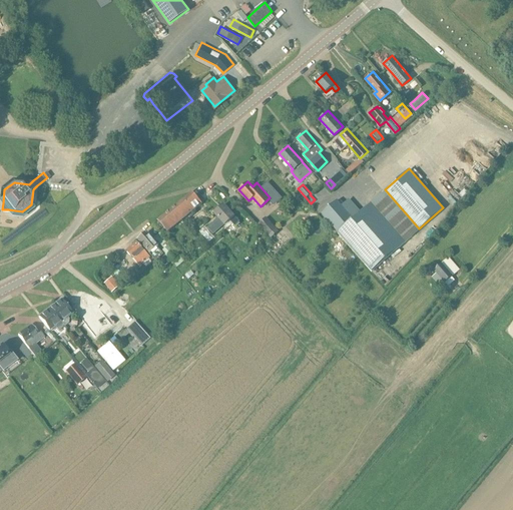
[(192,189),(157,217),(167,229),(201,201),(192,189)]
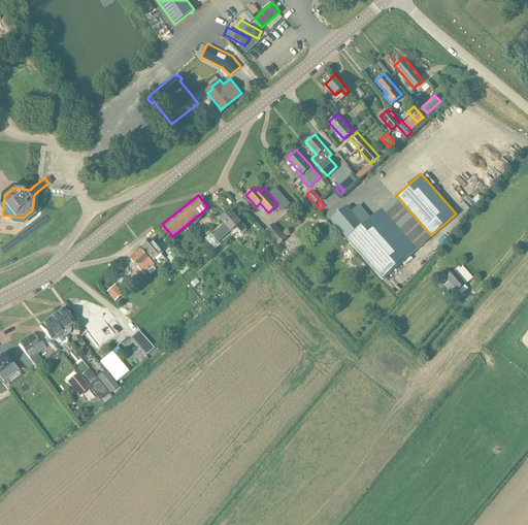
[(417,248),(382,207),(371,217),(360,203),(352,210),(347,204),(331,219),(348,236),(347,237),(383,277),(417,248)]
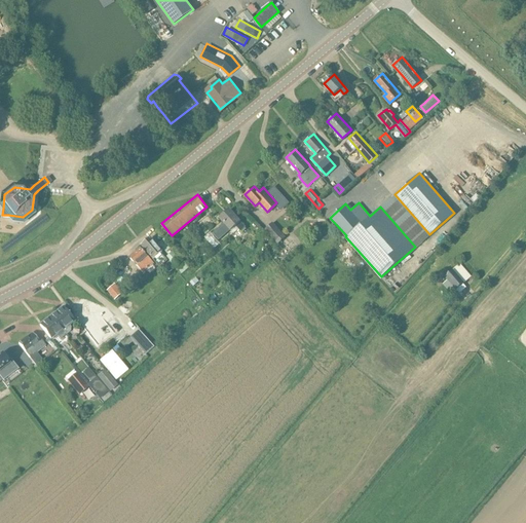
[(224,221),(212,231),(219,238),(230,228),(232,227),(236,224),(238,227),(240,229),(241,228),(242,229),(246,227),(245,226),(246,225),(240,219),(239,220),(229,208),(220,216),(224,221)]
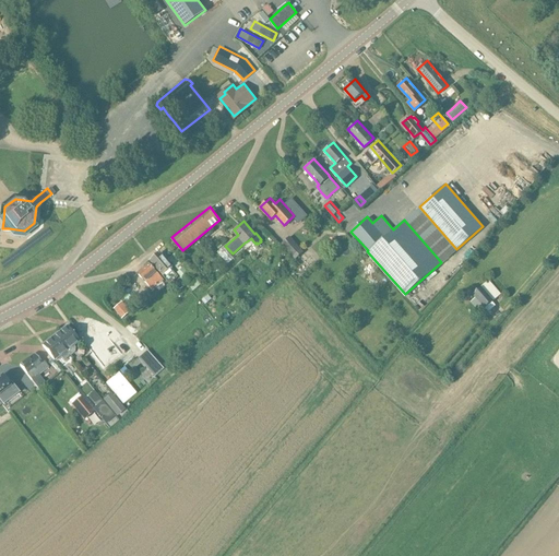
[(282,243),(300,263),(308,256),(289,235),(282,243)]
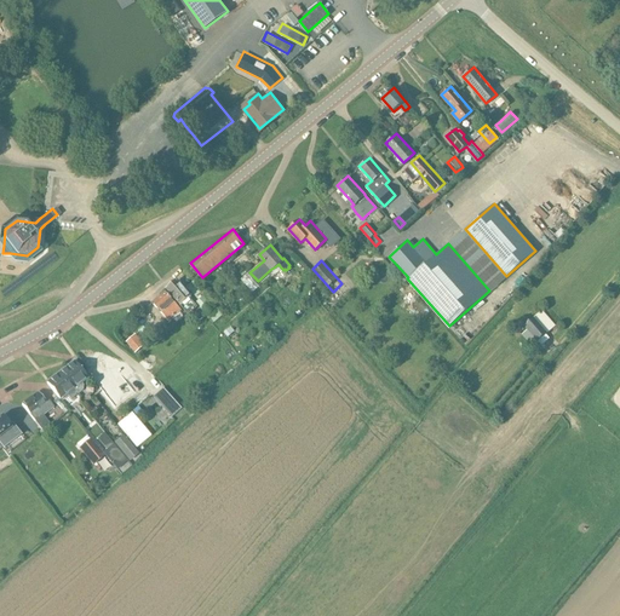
[(188,312),(196,305),(189,297),(191,295),(178,278),(167,287),(188,312)]
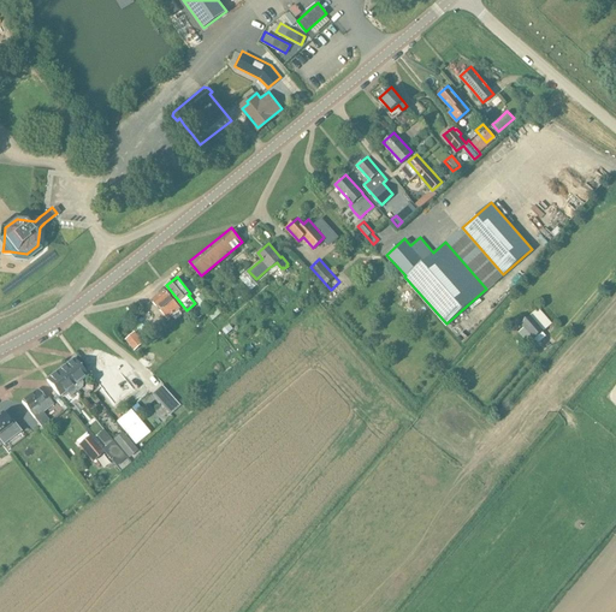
[(193,278),(187,283),(191,290),(197,284),(193,278)]
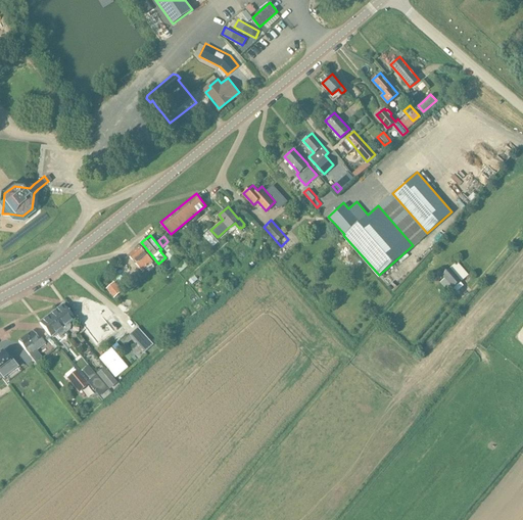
[(345,256),(350,251),(352,249),(345,240),(337,247),(345,256)]
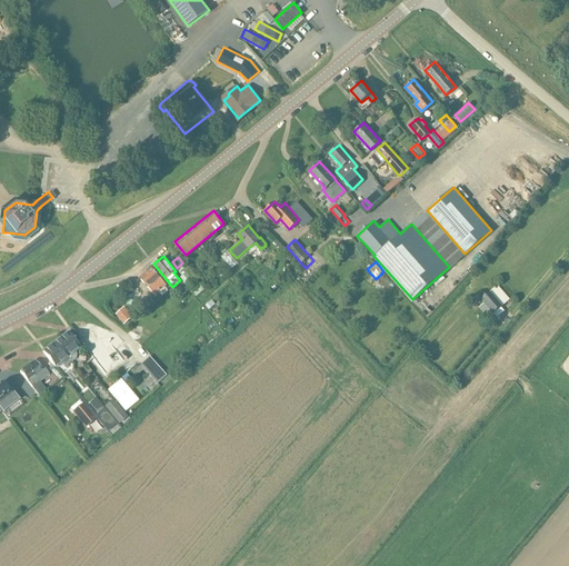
[(155,293),(166,283),(152,266),(140,276),(155,293)]
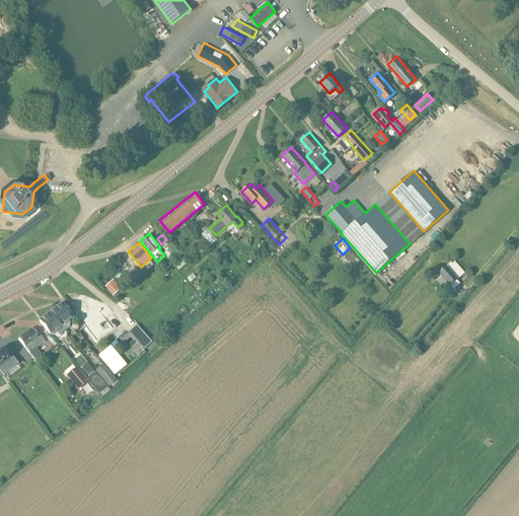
[(172,244),(166,249),(164,251),(179,268),(187,262),(180,254),(172,244)]
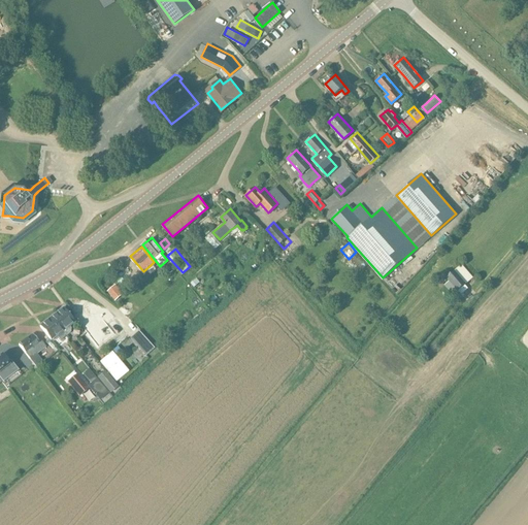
[(460,265),(455,269),(448,275),(458,289),(471,277),(460,265)]
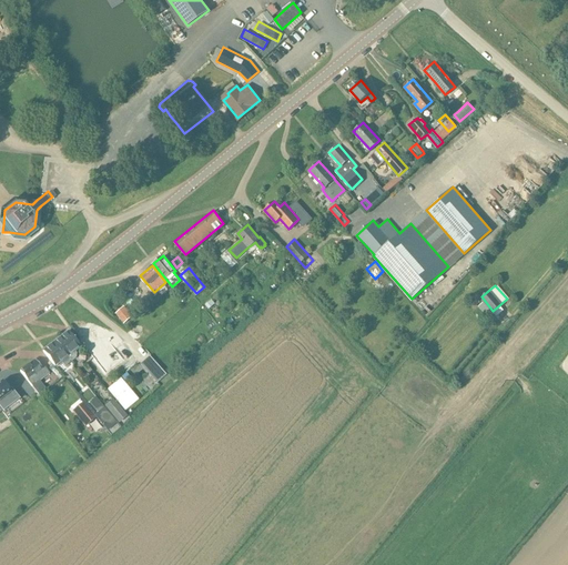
[(137,302),(142,310),(151,302),(145,295),(137,302)]
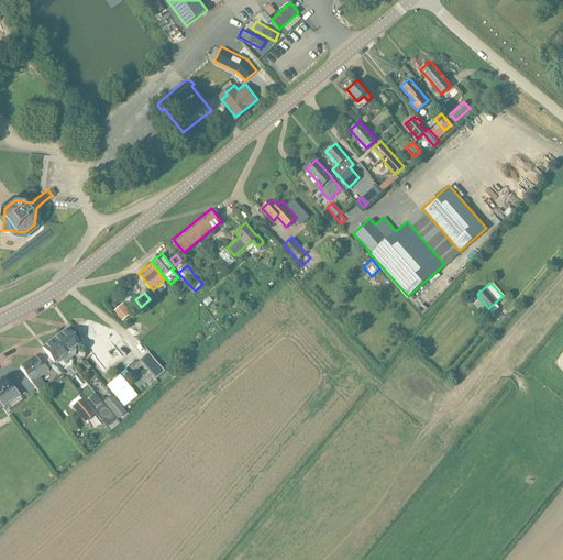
[(209,295),(203,300),(207,305),(213,299),(209,295)]
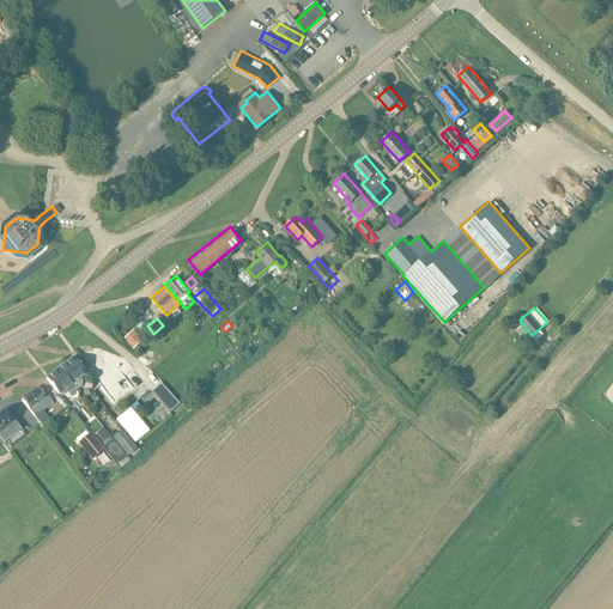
[(105,387),(114,397),(121,391),(128,385),(103,352),(102,353),(87,363),(105,387)]
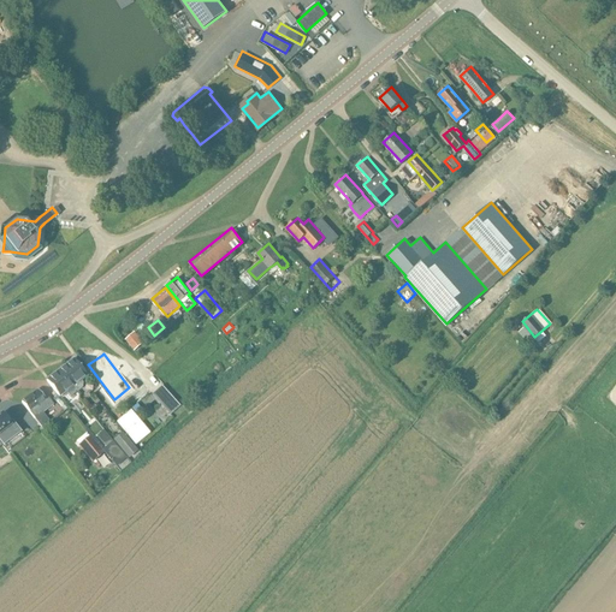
[(60,368),(57,370),(64,378),(67,375),(73,384),(77,390),(78,390),(82,386),(83,381),(81,379),(82,378),(86,374),(73,357),(60,368)]
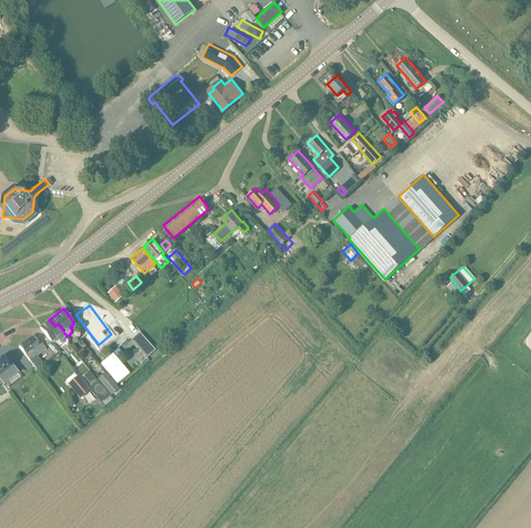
[(114,314),(105,321),(112,331),(121,325),(114,314)]
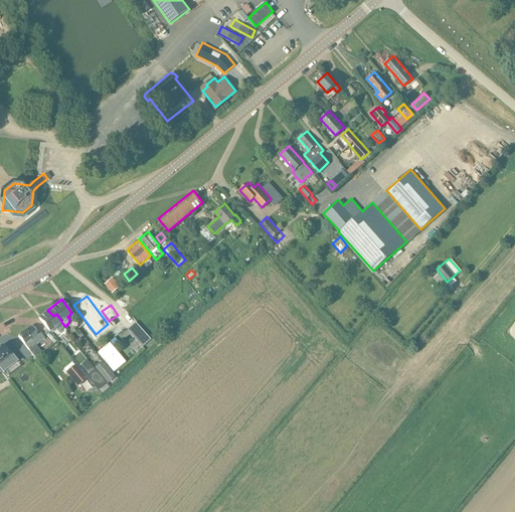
[(41,314),(39,316),(40,318),(50,330),(55,326),(58,330),(61,328),(64,326),(61,321),(56,314),(53,316),(47,310),(41,314)]
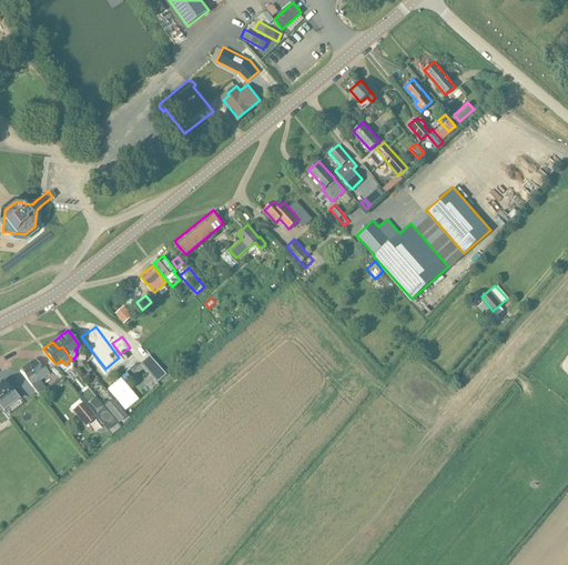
[(149,355),(140,362),(156,381),(165,373),(149,355)]
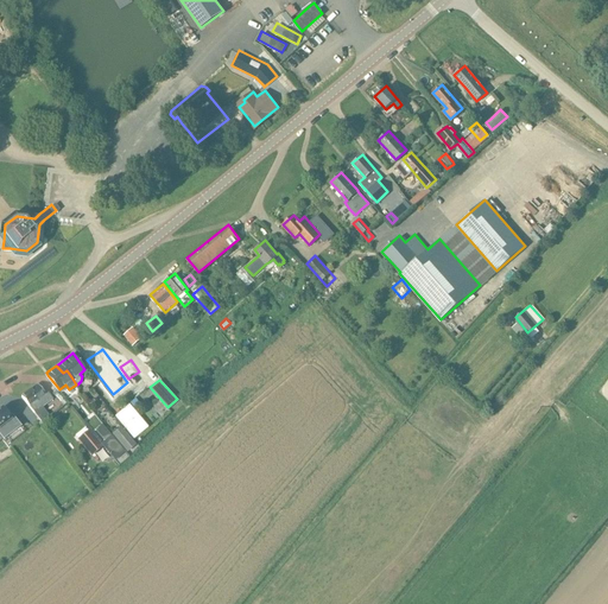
[(45,392),(38,383),(38,382),(21,394),(35,411),(52,398),(48,389),(45,392)]
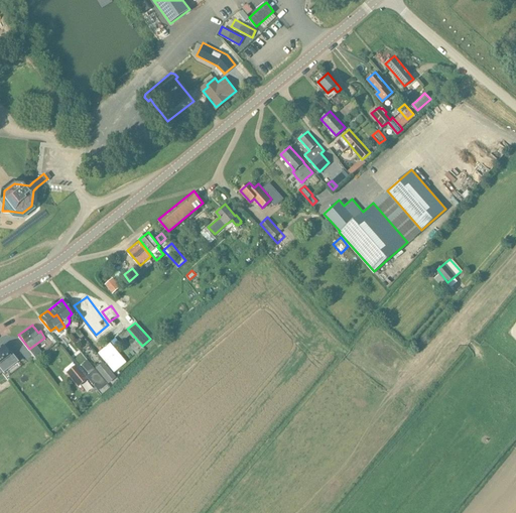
[(2,346),(0,347),(0,368),(3,372),(18,361),(10,351),(7,353),(3,347),(2,346)]
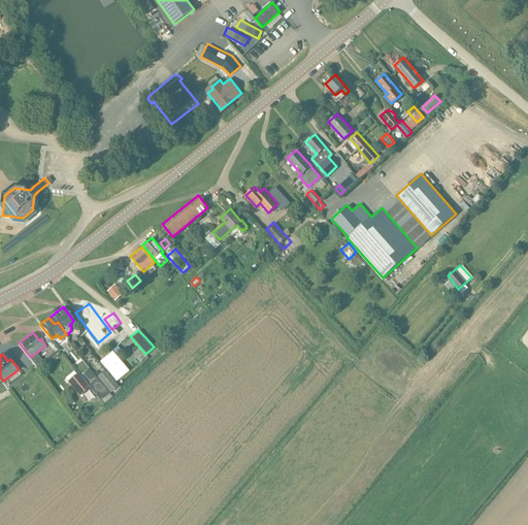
[(89,366),(83,371),(91,381),(97,376),(89,366)]
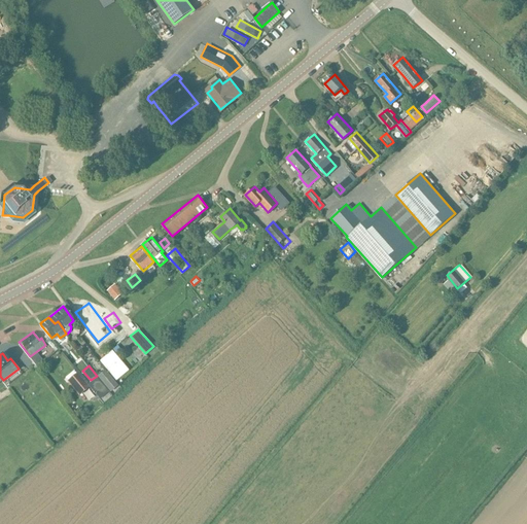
[(65,376),(68,379),(67,380),(79,394),(90,386),(77,371),(76,372),(74,369),(65,376)]
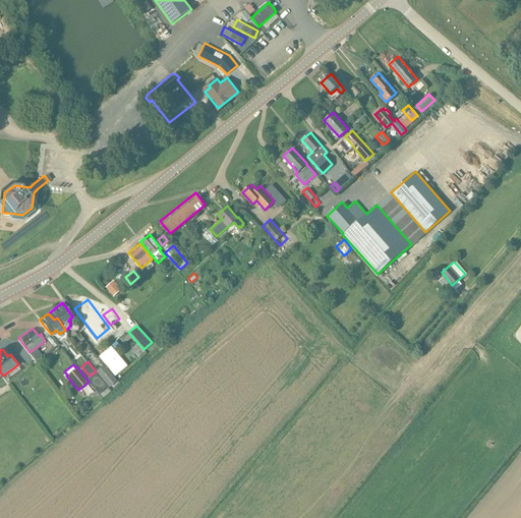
[(103,364),(96,370),(109,387),(116,381),(103,364)]
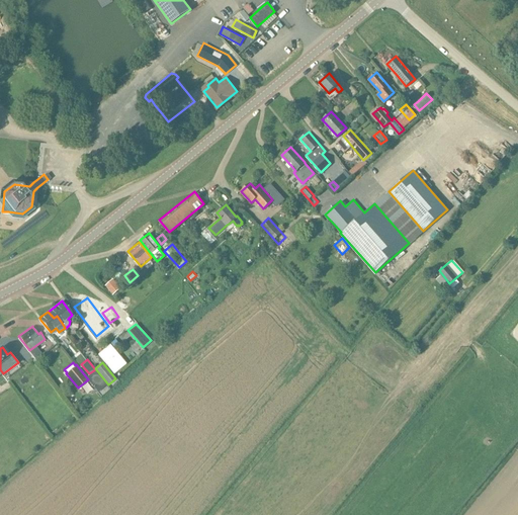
[(89,373),(86,376),(98,391),(107,383),(95,369),(89,373)]
